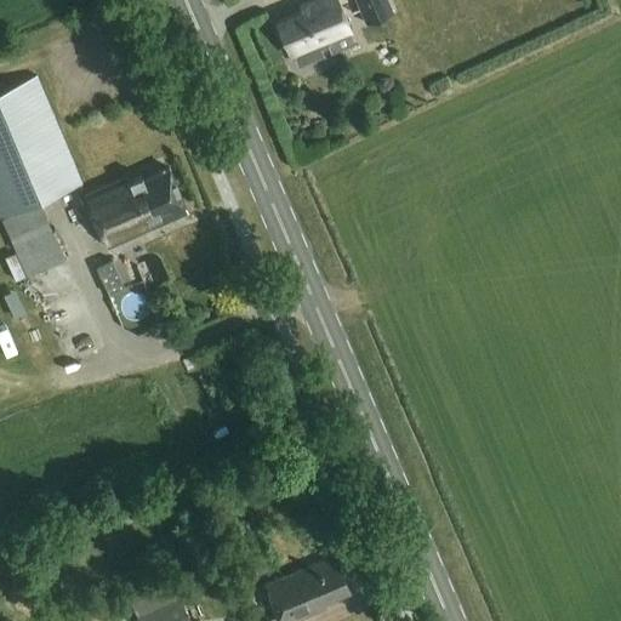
[(290,55),(294,53),(298,66),(324,56),(320,49),(328,45),(325,40),(352,28),(339,0),(311,0),(302,4),(306,12),(277,24),(290,55)]
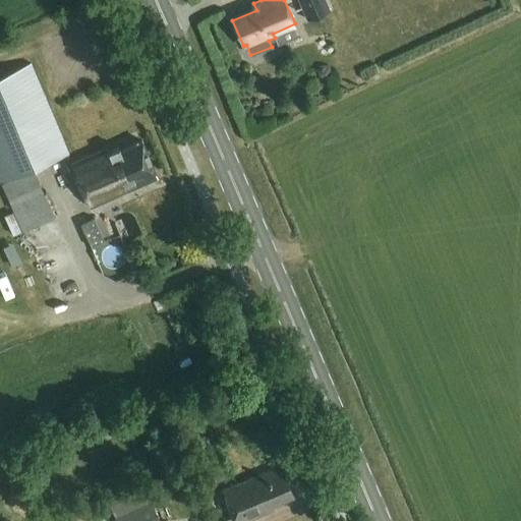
[(298,0),(307,21),(331,12),(325,0),(298,0)]
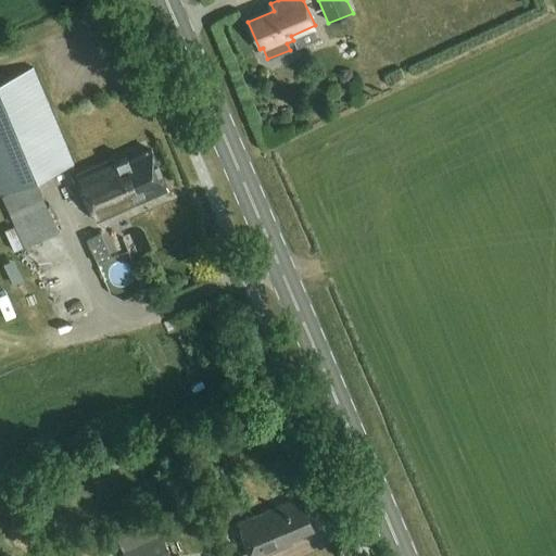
[(32,72),(0,84),(0,193),(1,197),(13,226),(4,229),(13,251),(22,248),(58,232),(36,181),(52,175),(72,167),(32,72)]
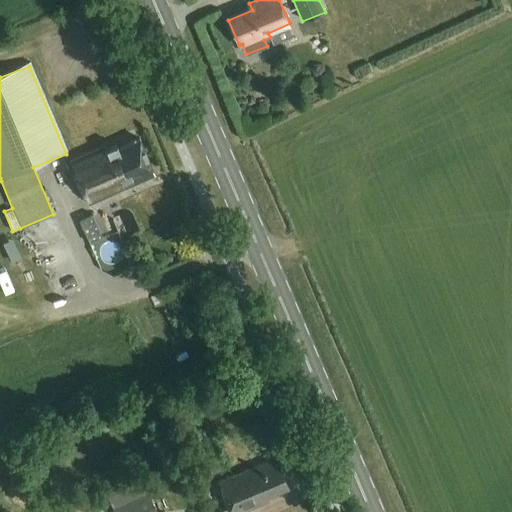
[(107,147),(69,163),(87,206),(156,176),(140,140),(119,149),(117,145),(108,149),(107,147)]
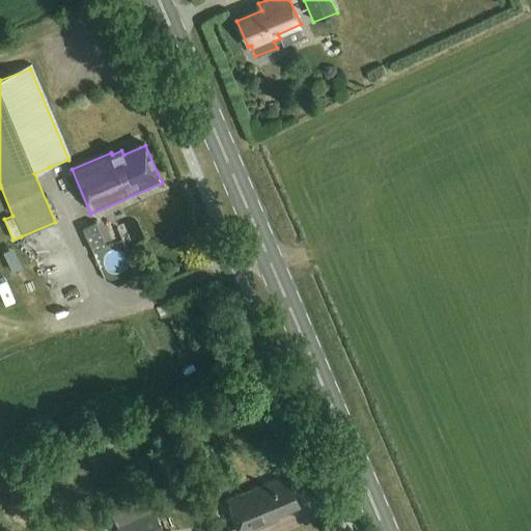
[(51,177),(67,220),(84,214),(67,171),(51,177)]
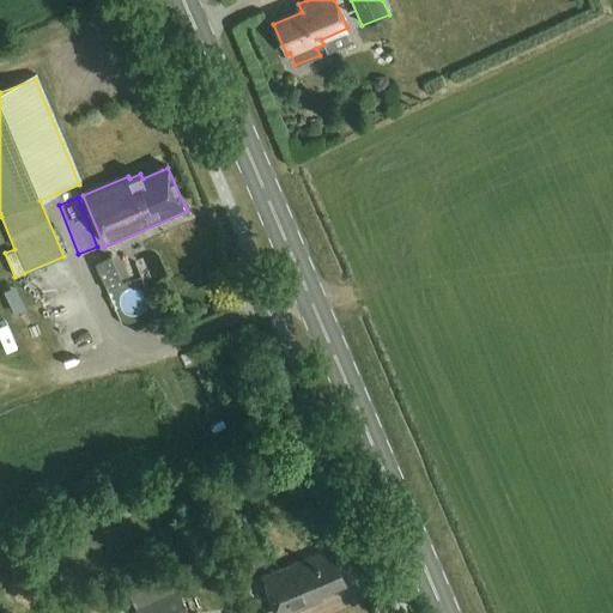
[(120,295),(147,287),(144,273),(123,279),(120,265),(113,266),(120,295)]
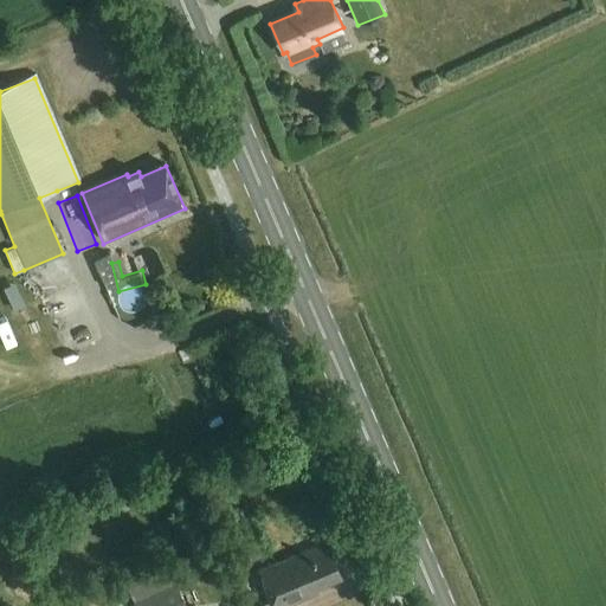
[(69,268),(27,282),(39,315),(53,310),(70,358),(96,348),(69,268)]
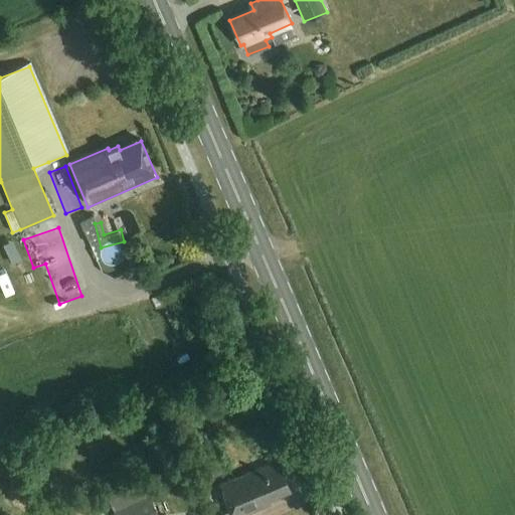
[(111,249),(98,265),(114,278),(127,264),(111,249)]
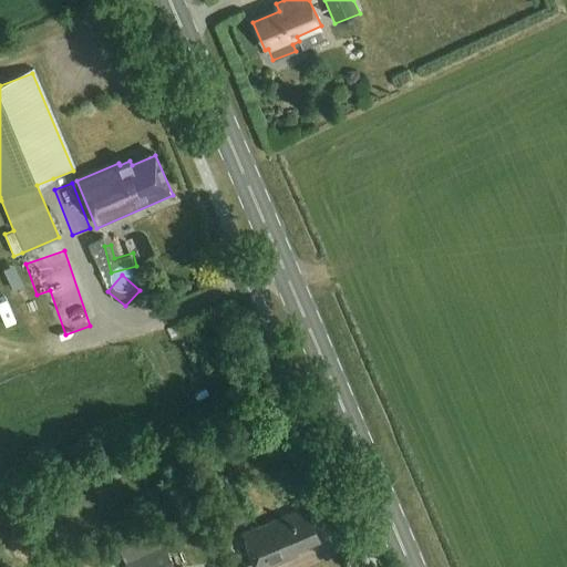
[(319,539),(305,506),(241,534),(255,566),(267,566),(284,560),(282,556),(319,539)]
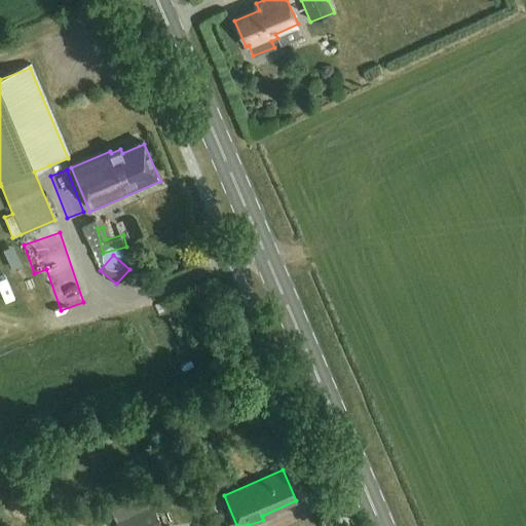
[(161,525),(147,492),(110,510),(117,525),(161,525)]
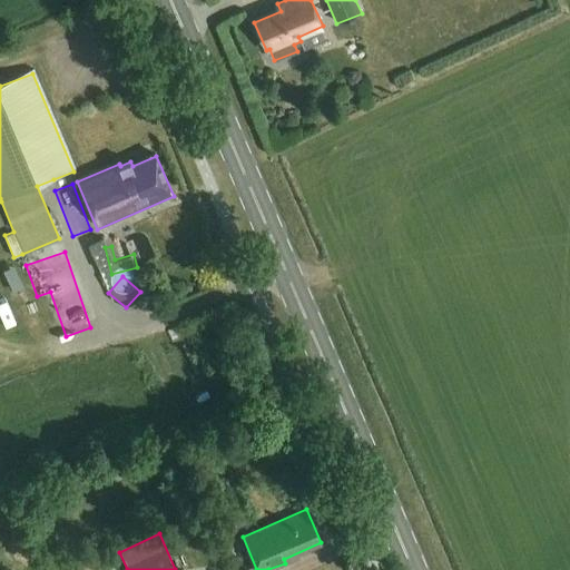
All buildings are outlined.
